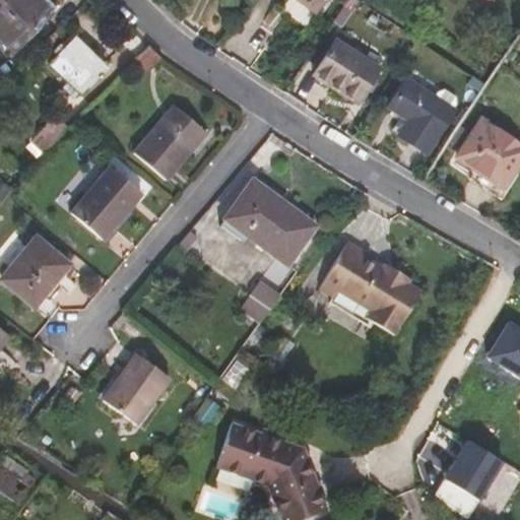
[(0,0),(0,38),(13,52),(57,8),(49,0),(0,0)]
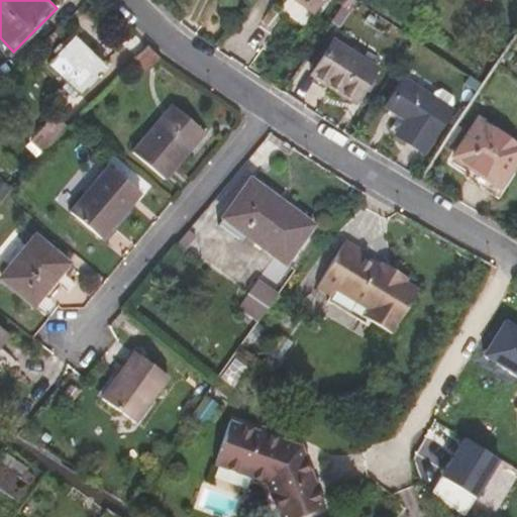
[(322,0),(294,0),(313,13),(322,0)]
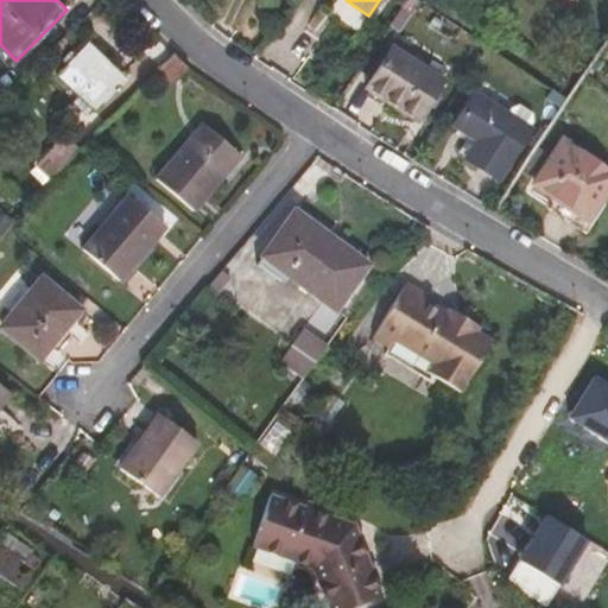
[(90,40),(57,75),(95,112),(128,76),(90,40)]
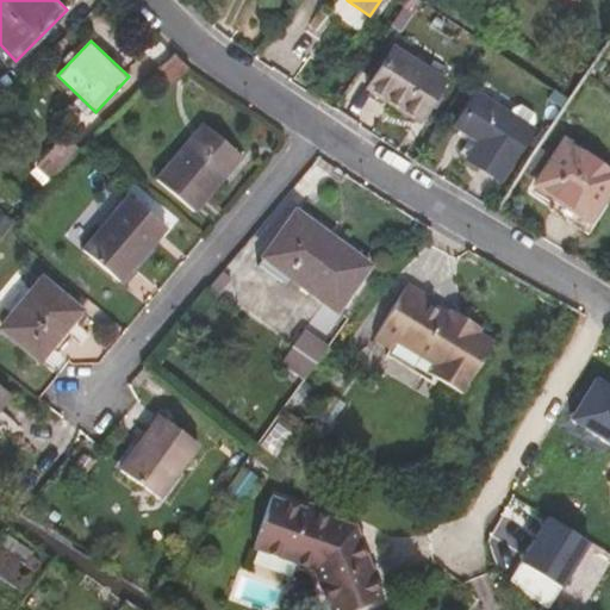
[(444,81),(392,48),(366,87),(418,122),(444,81)]
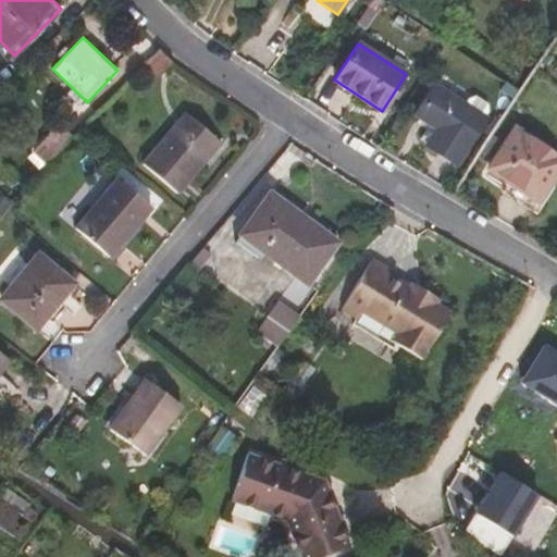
[(159,75),(172,62),(159,48),(145,62),(159,75)]
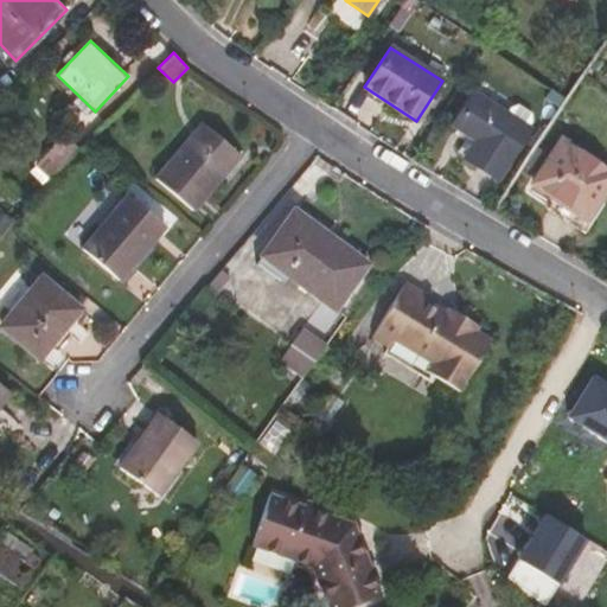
[(497,178),(528,129),(474,94),(455,125),(478,139),(466,158),(497,178)]
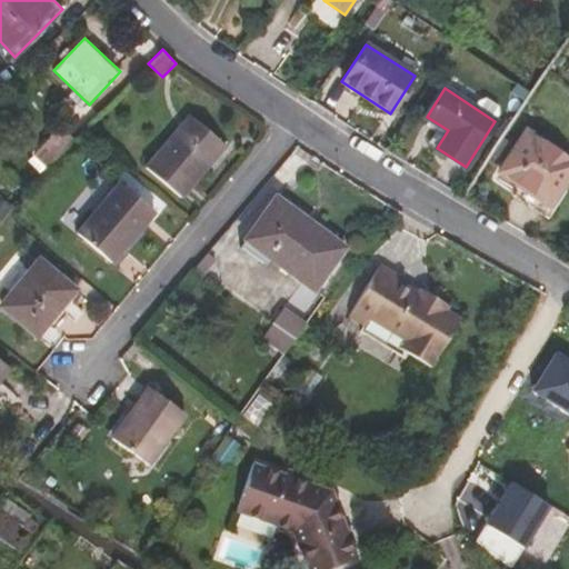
[(189,115),(145,167),(180,197),(225,146),(189,115)]
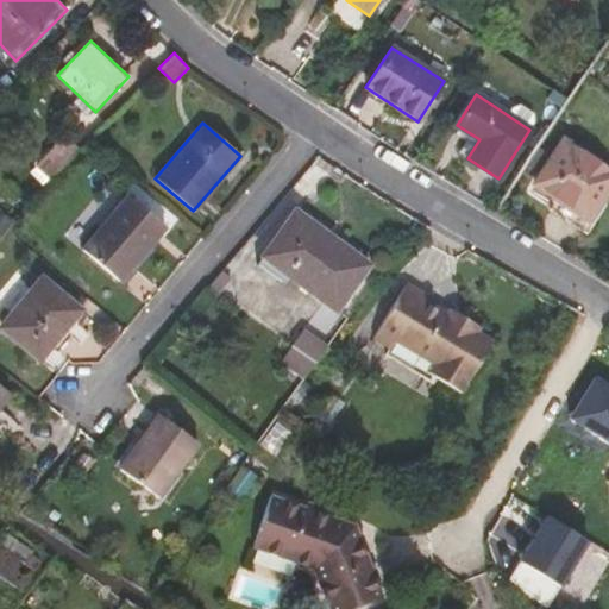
[(46,184),(79,150),(63,135),(31,169),(46,184)]
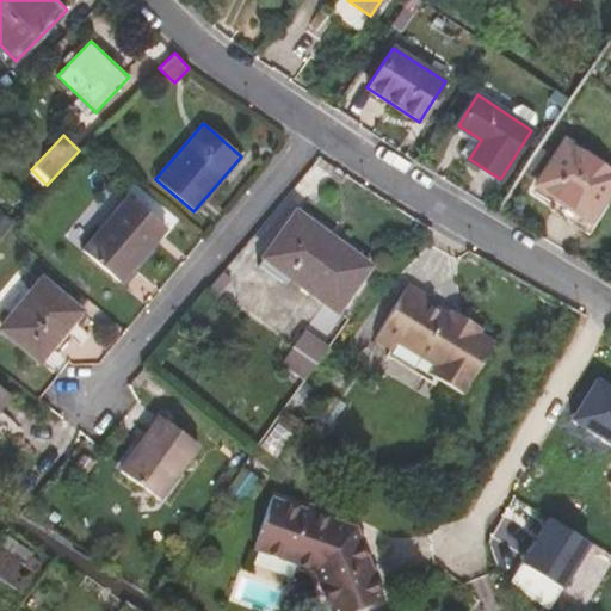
[(610,185),(610,173),(565,143),(537,184),(590,220),(610,185)]
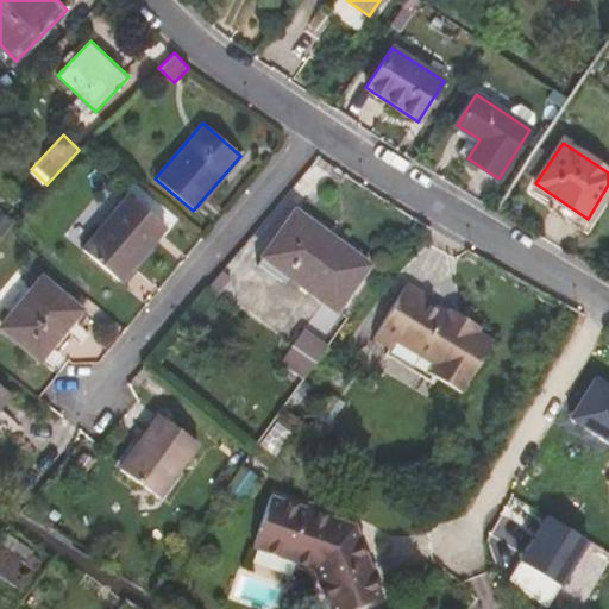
[(129,195),(82,250),(119,282),(165,227),(129,195)]
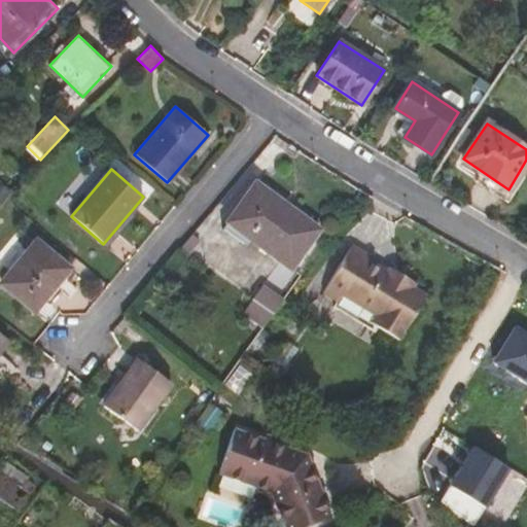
[(255,182),(226,221),(289,268),(318,229),(255,182)]
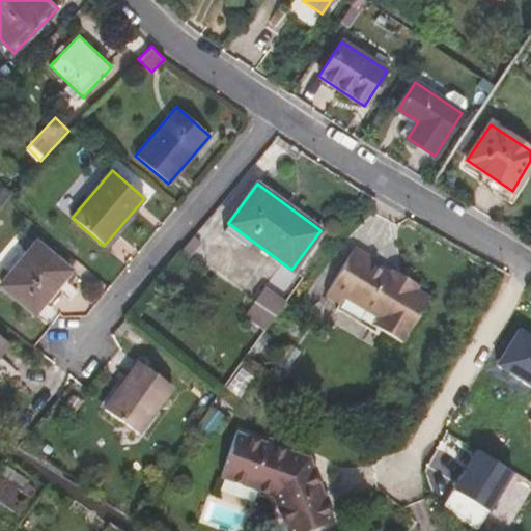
[(187,245),(205,260),(201,241),(194,235),(187,245)]
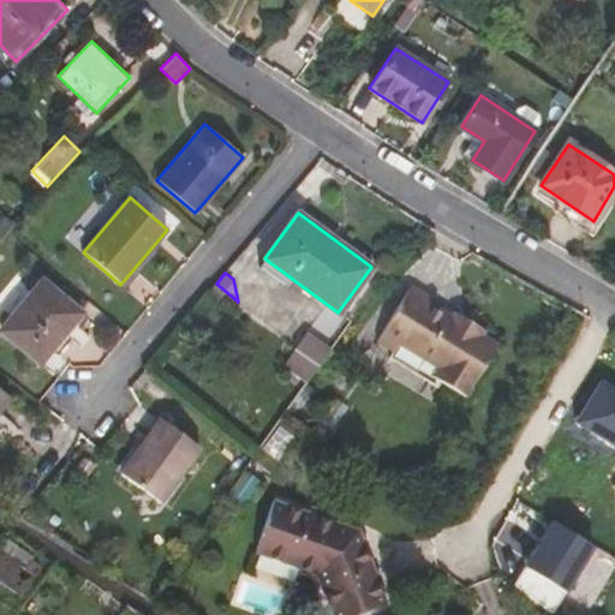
[(42,280),(0,330),(40,363),(81,312),(42,280)]
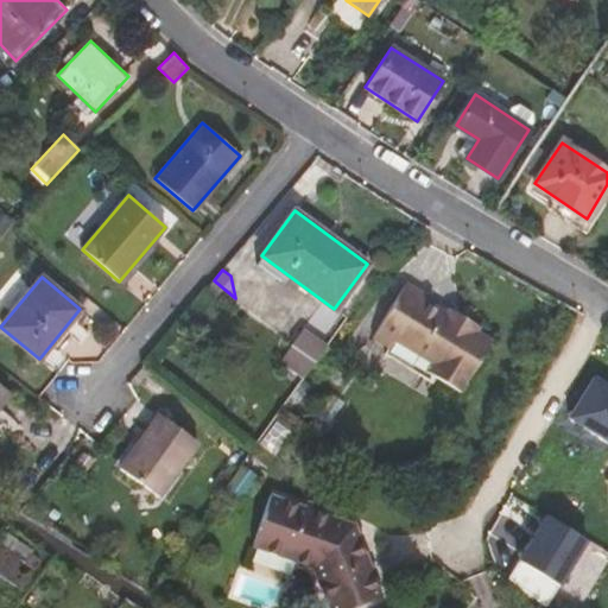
[(232,304),(235,298),(214,280),(208,287),(232,304)]
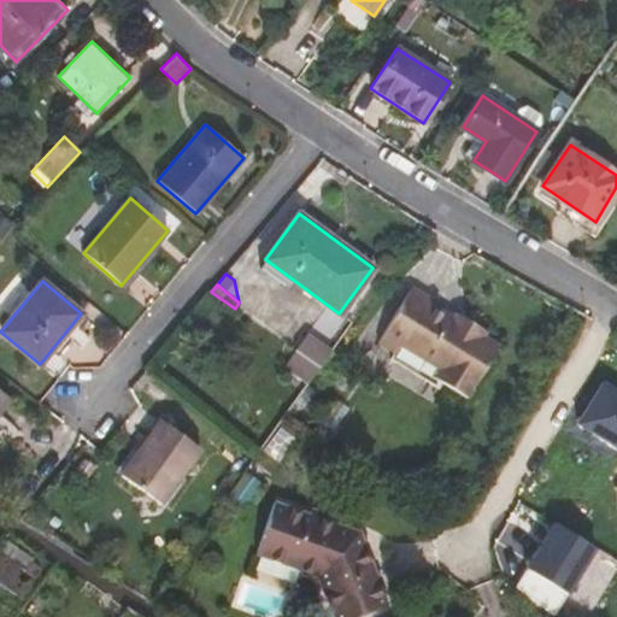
[(411,287),(378,342),(397,353),(393,359),(428,382),(432,376),(466,399),(499,346),(483,336),(487,331),(456,312),(452,317),(425,300),(428,298),(411,287)]
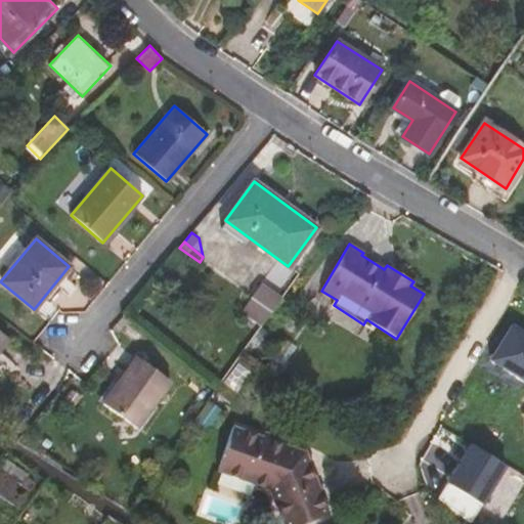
[(251,298),(271,312),(280,299),(257,282),(248,296),(251,298)]
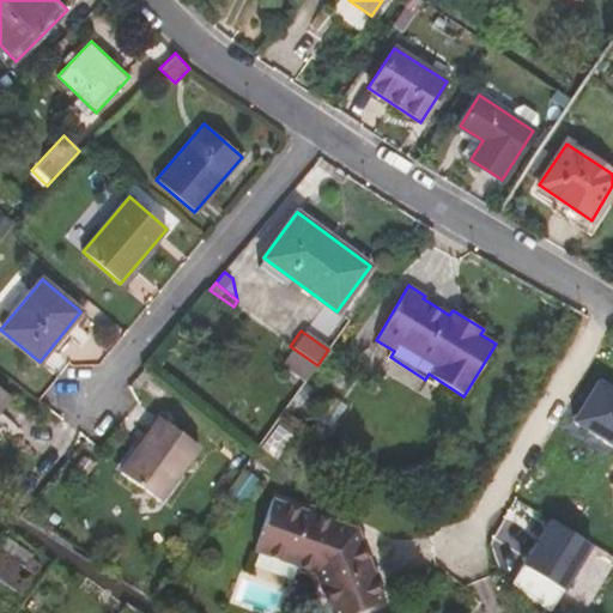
[(305,381),(317,365),(293,349),(280,365),(305,381)]
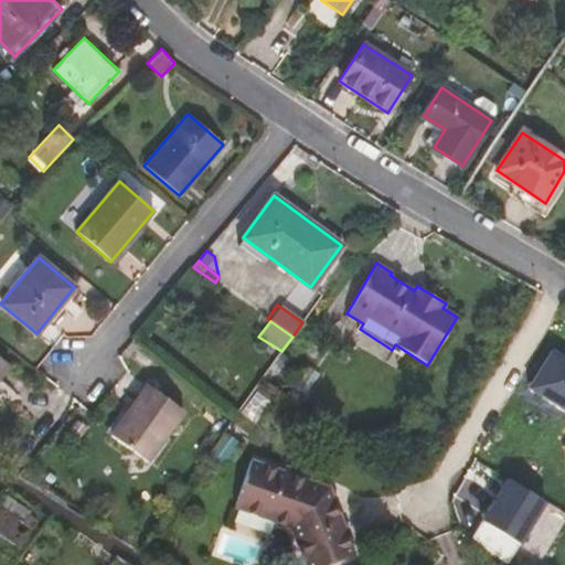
[(0,376),(9,365),(0,358),(0,376)]
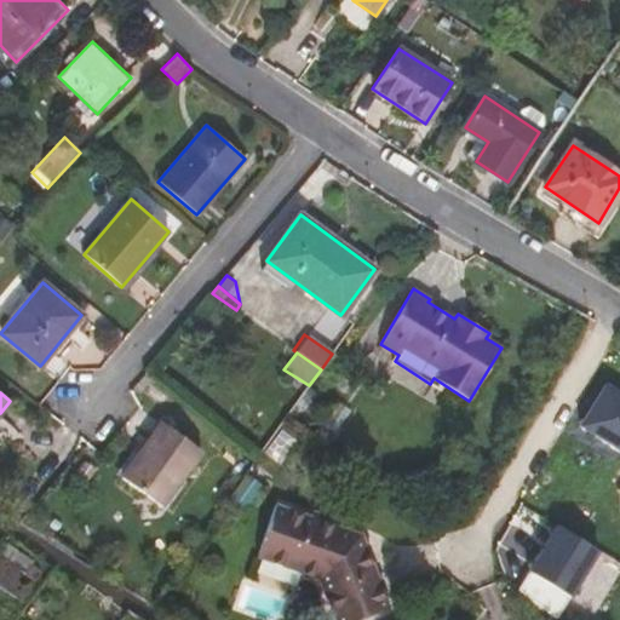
[(351,409),(342,402),(325,424),(336,432),(351,409)]
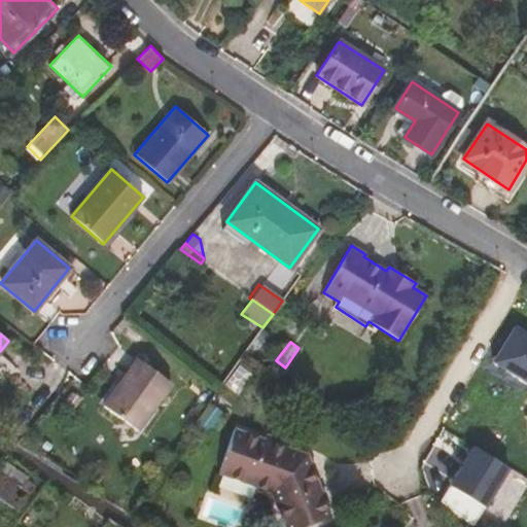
[(137,358),(103,406),(137,430),(171,383),(137,358)]
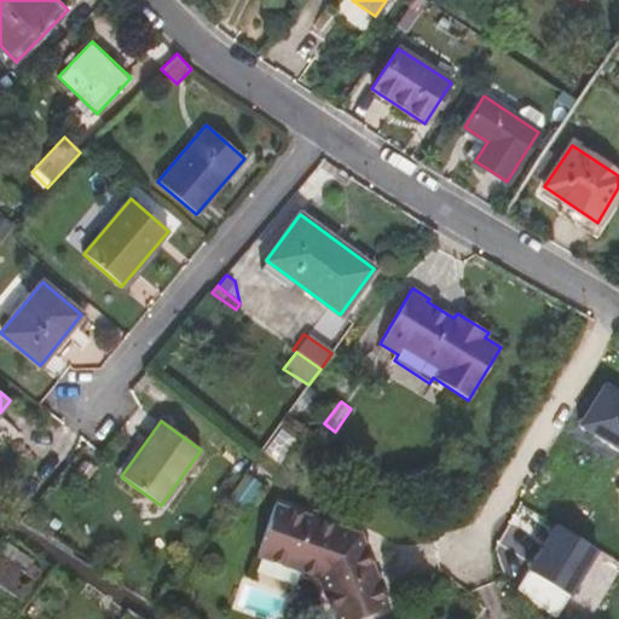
[(278,463),(295,439),(281,428),(264,452),(278,463)]
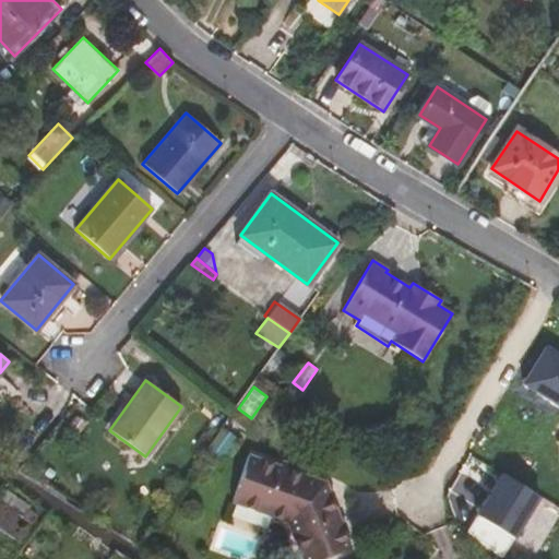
[(248,455),(232,501),(287,521),(301,558),(322,558),(351,548),(325,483),(306,475),(280,466),(248,455)]
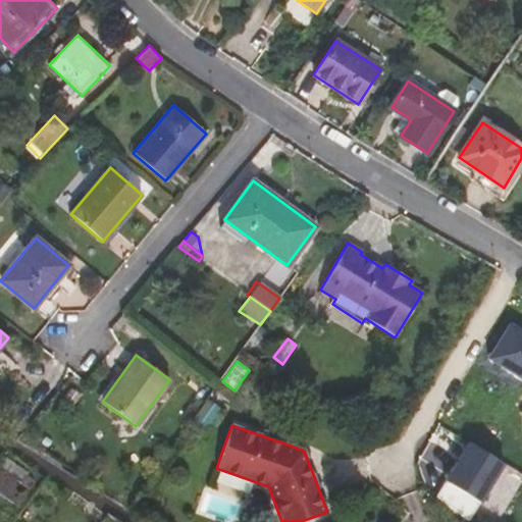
[(264,429),(261,435),(285,444),(288,437),(264,429)]
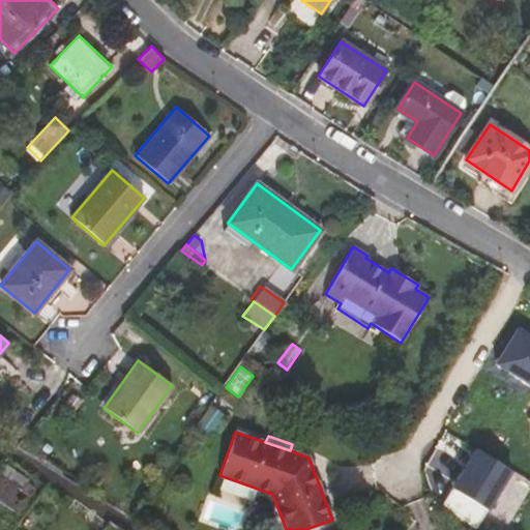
[(496,462),(462,440),(437,479),(472,501),(496,462)]
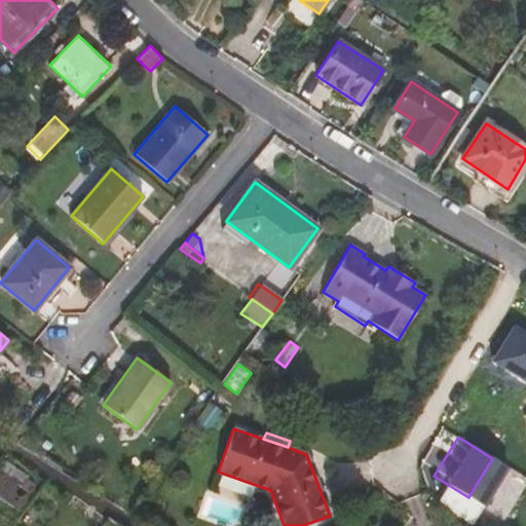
[(4,460),(0,465),(0,496),(19,510),(35,486),(25,479),(27,476),(4,460)]
